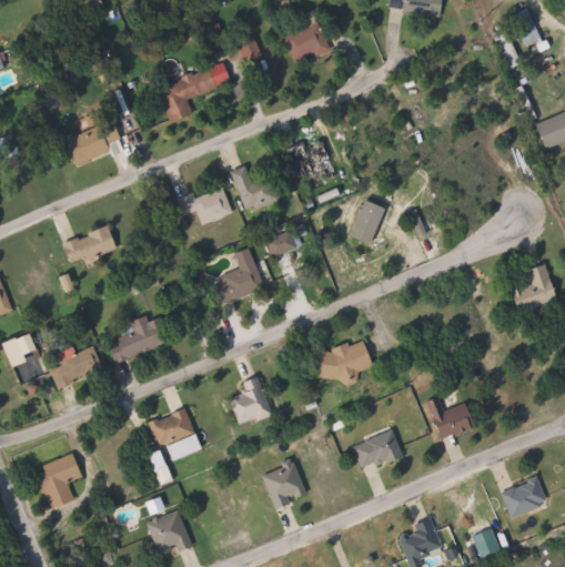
[(78,23),(69,6),(79,0),(100,0),(106,10),(78,23)]
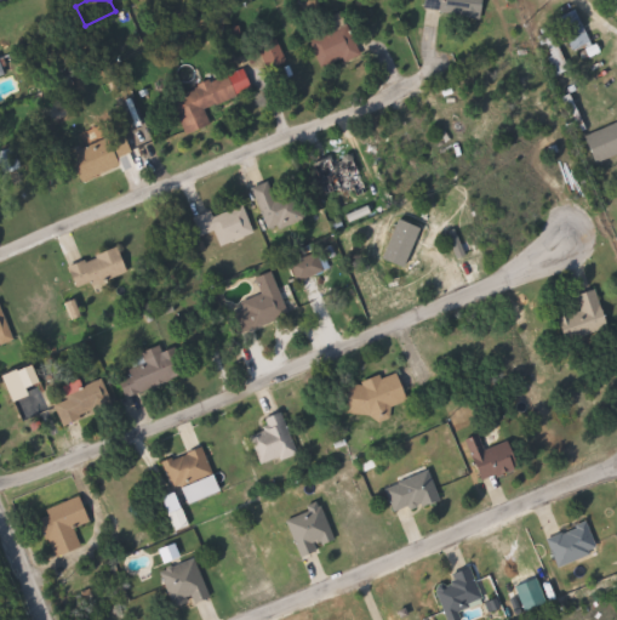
[(483,0),(480,18),(421,9),(422,0),(483,0)]
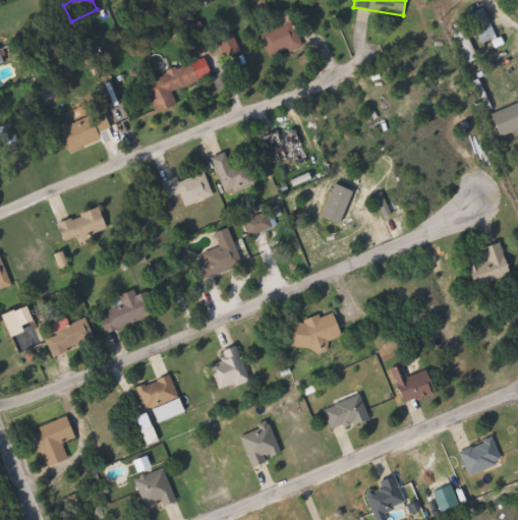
[(493,37),(477,41),(469,13),(484,9),(493,37)]
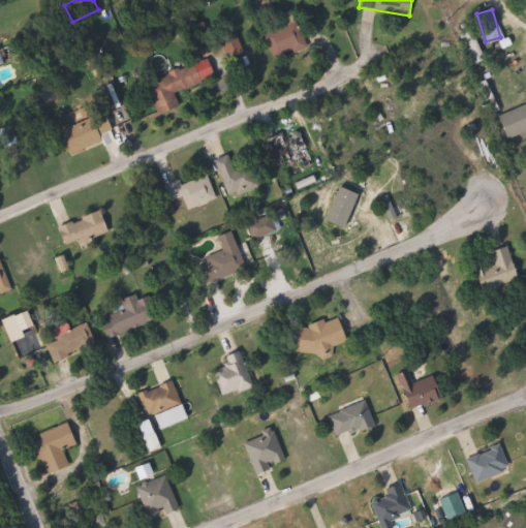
[(263,31),(296,22),(303,48),(270,57),(263,31)]
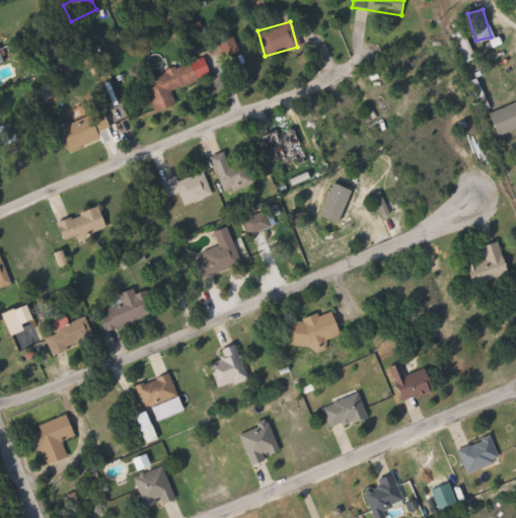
[(152,113),(141,79),(191,63),(197,81),(169,90),(174,104),(152,113)]
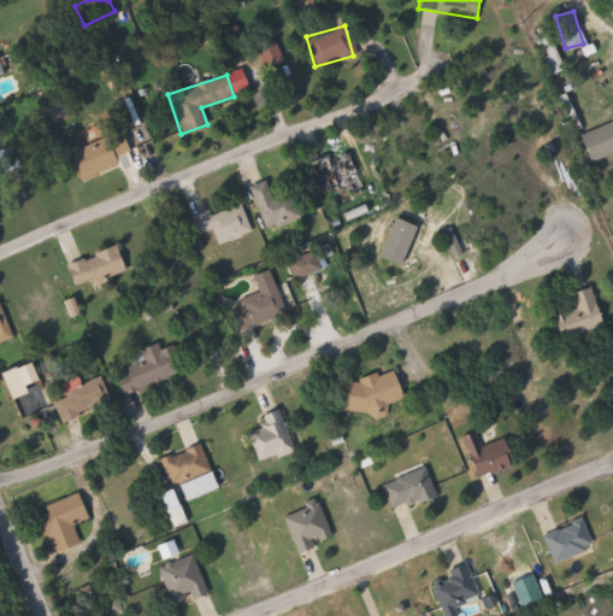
[(578,135),(612,121),(612,151),(589,162),(578,135)]
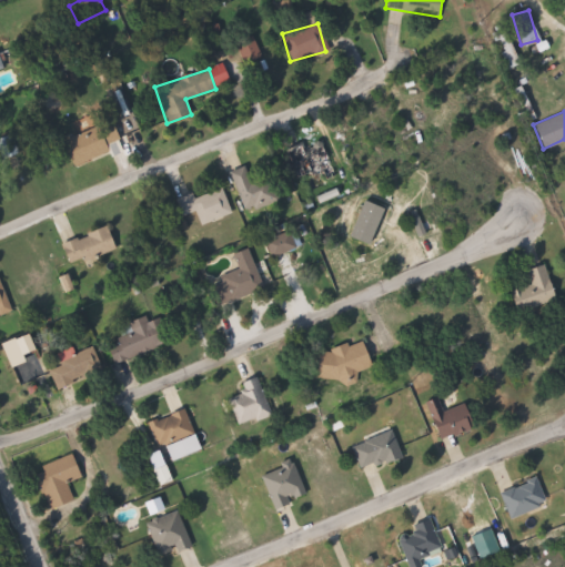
[(66,138),(111,121),(121,148),(74,163),(66,138)]
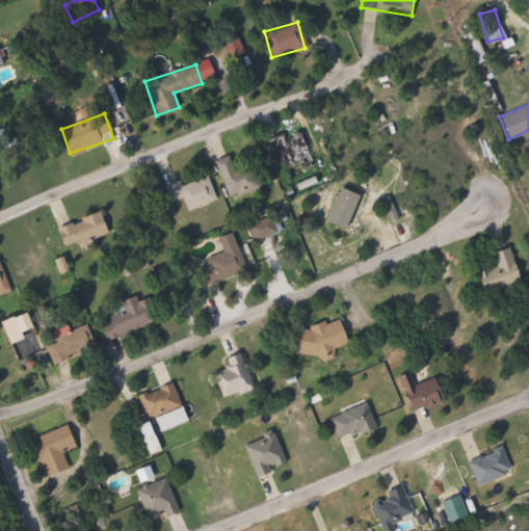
[(267,141),(299,128),(315,165),(303,169),(300,161),(280,170),(267,141)]
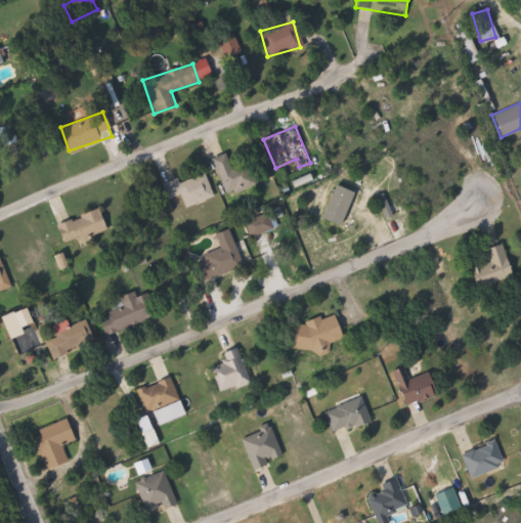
[(256,184),(228,197),(213,163),(227,156),(233,170),(247,164),(256,184)]
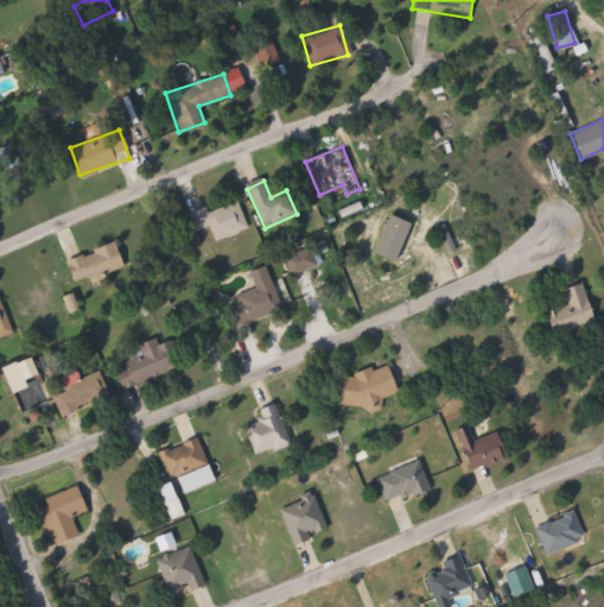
[(186,213),(207,207),(208,210),(236,201),(247,229),(214,240),(209,226),(194,232),(186,213)]
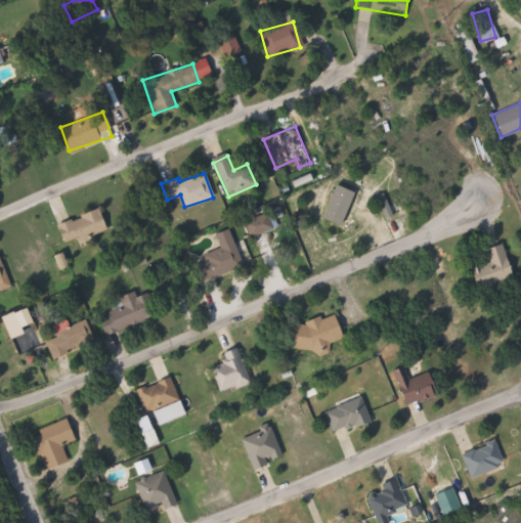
[(57,224),(99,209),(106,229),(66,246),(57,224)]
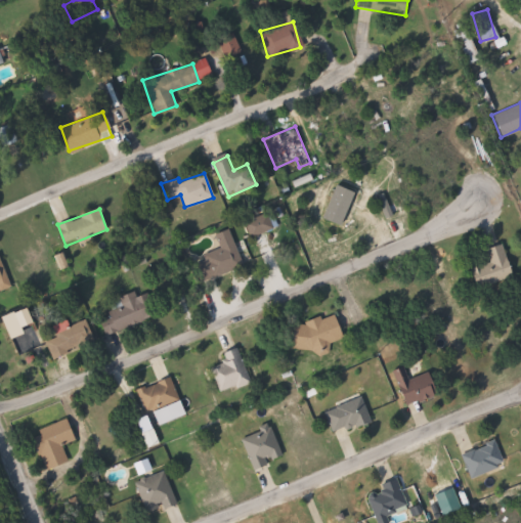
[(272,229),(252,237),(246,222),(266,213),(272,229)]
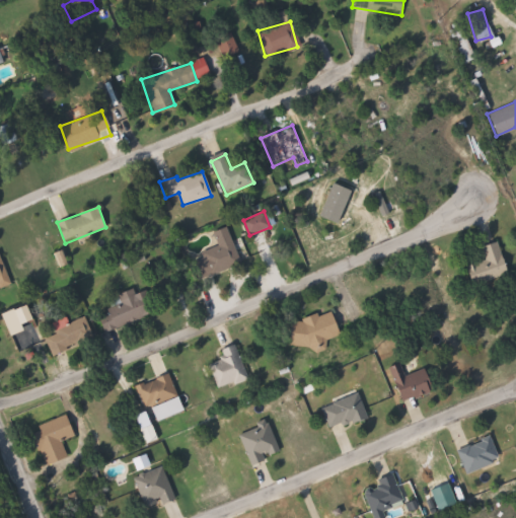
[(240,265),(199,278),(194,261),(203,257),(201,252),(218,246),(213,232),(227,227),(240,265)]
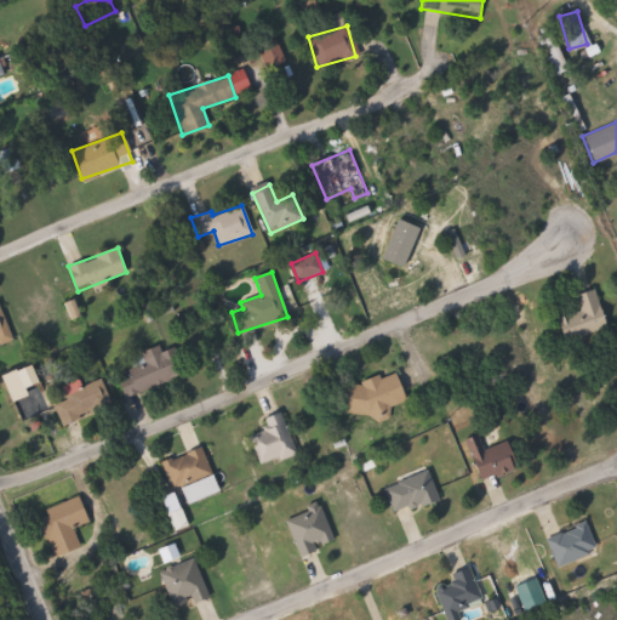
[(566,302),(595,290),(610,326),(569,342),(558,317),(570,312),(566,302)]
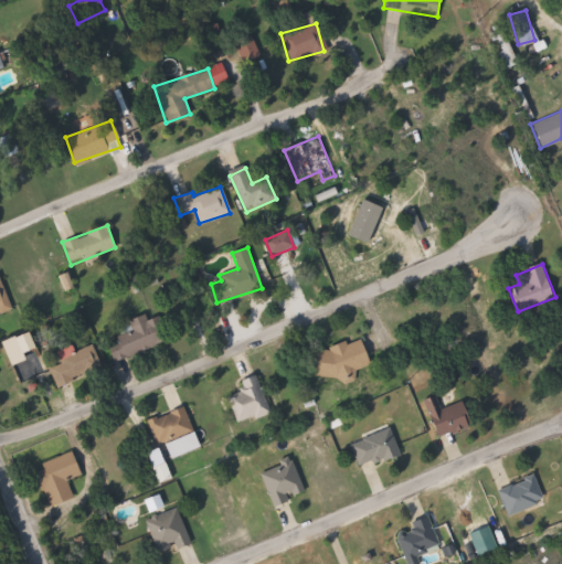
[(0,280),(10,309),(0,312),(0,280)]
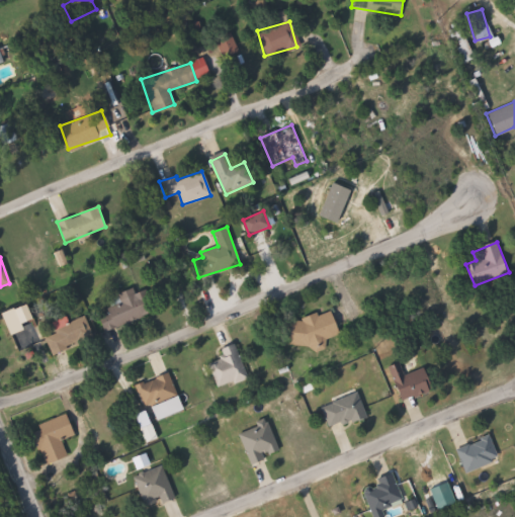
[(153,314),(105,331),(98,311),(120,303),(117,295),(143,286),(153,314)]
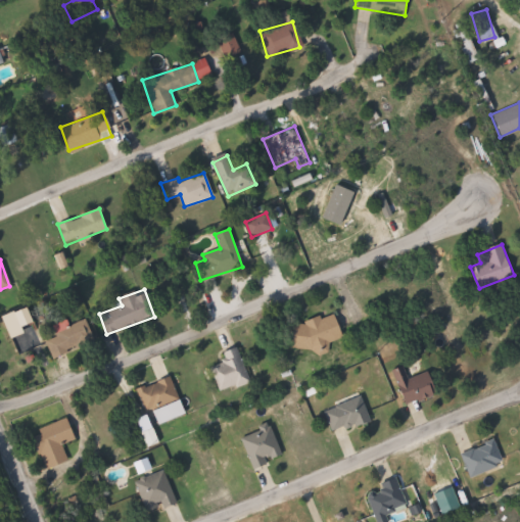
[(94,340),(53,358),(45,340),(57,335),(53,325),(66,319),(69,325),(85,319),(94,340)]
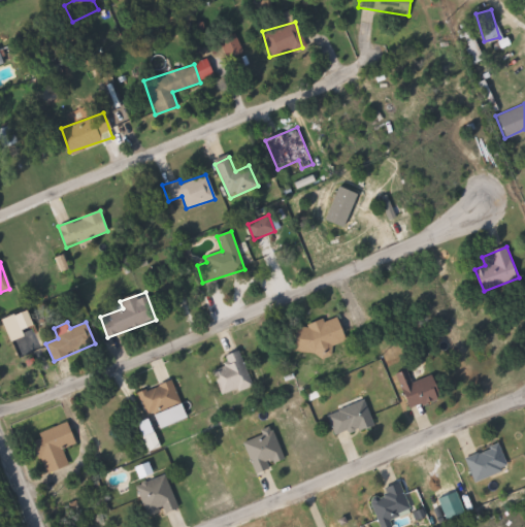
[(295,354),(295,323),(343,322),(343,342),(331,342),(332,354),(295,354)]
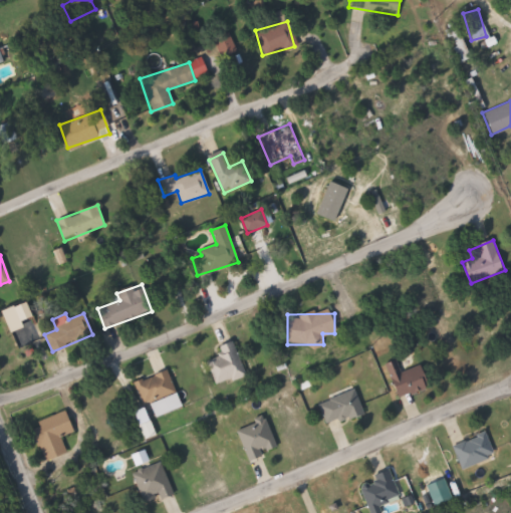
[(207,360),(222,354),(218,347),(233,340),(246,373),(217,386),(207,360)]
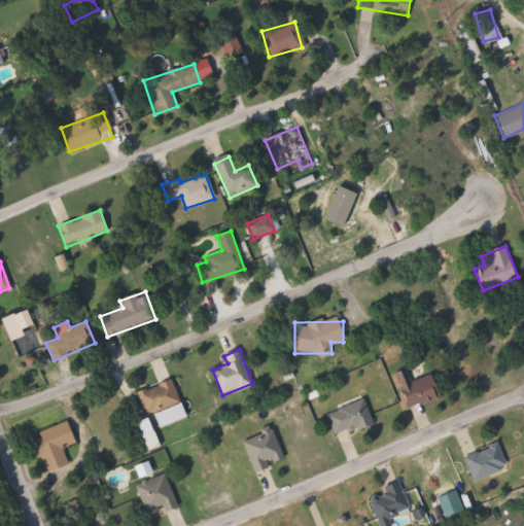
[(394,374),(409,367),(415,383),(433,376),(441,395),(409,409),(394,374)]
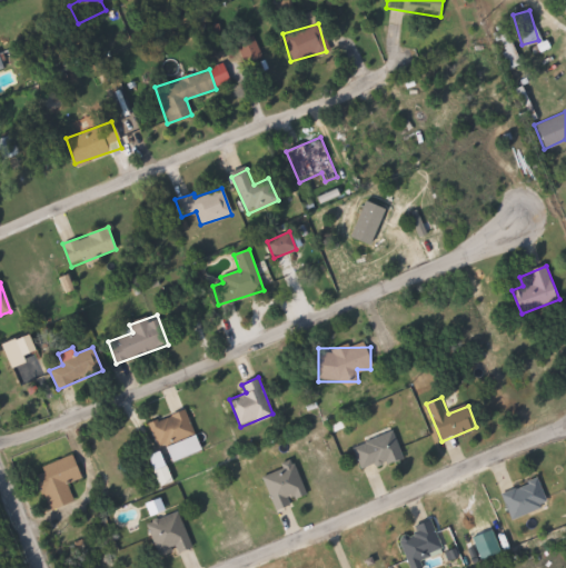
[(148,422),(187,409),(201,450),(172,460),(167,444),(157,447),(148,422)]
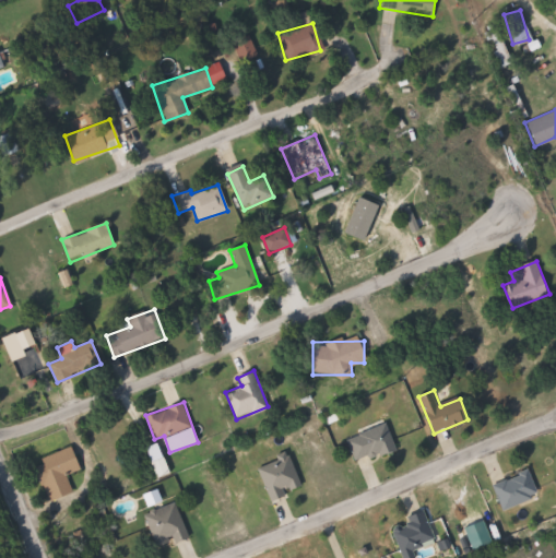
[(395,450),(355,462),(347,437),(388,424),(395,450)]
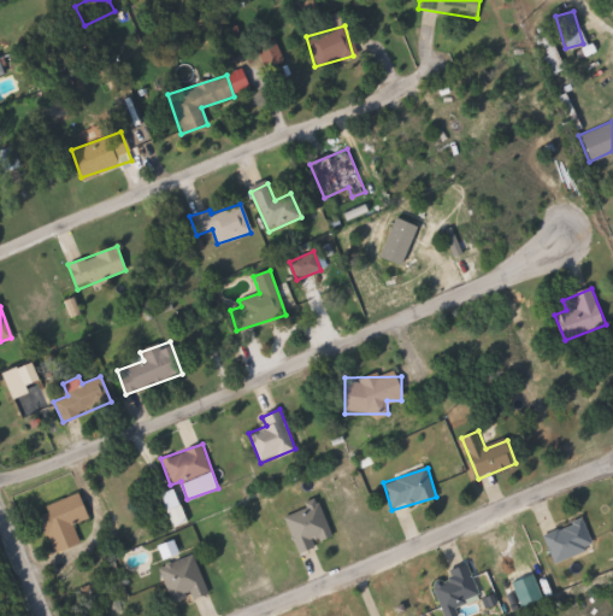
[(52,553),(35,510),(80,493),(88,517),(72,523),(80,544),(52,553)]
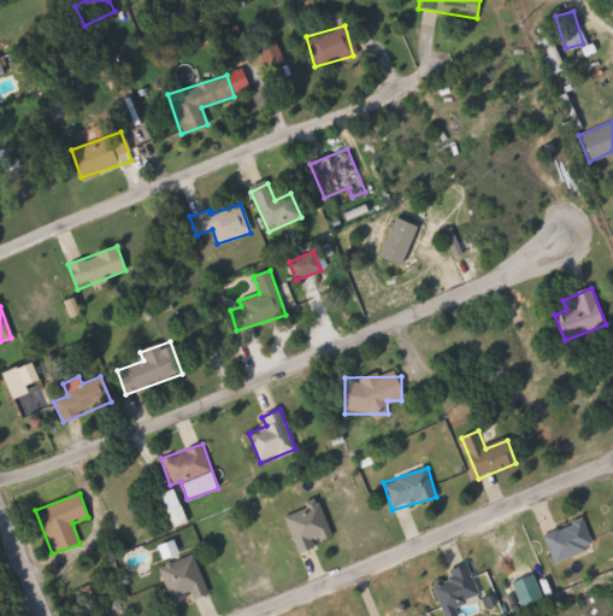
[(329,538),(298,551),(283,516),(316,503),(329,538)]
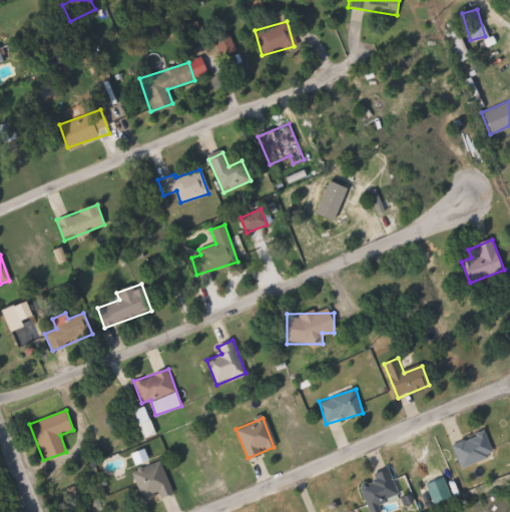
[(452,445),(486,431),(495,454),(461,468),(452,445)]
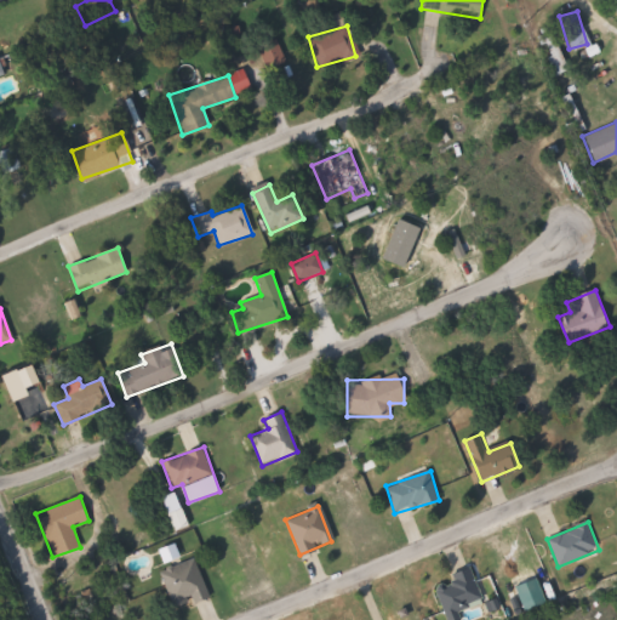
[(175,609),(159,572),(193,558),(209,595),(175,609)]
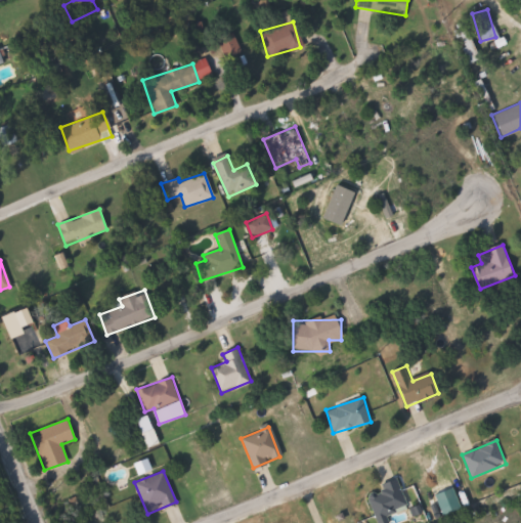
[(386,516),(375,520),(366,498),(378,494),(375,486),(397,479),(405,505),(385,512),(386,516)]
